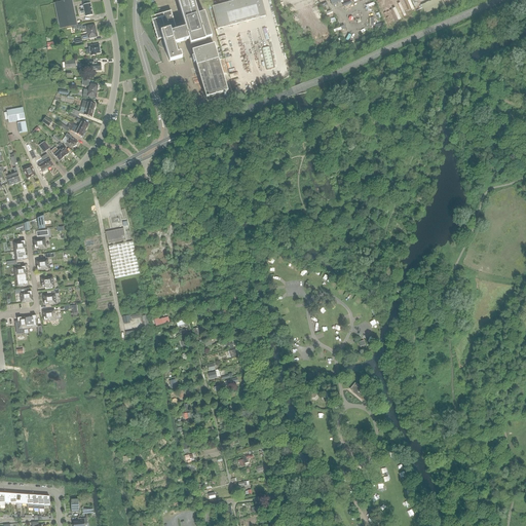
[(60,29),(77,26),(72,0),(69,0),(53,3),(60,29)]
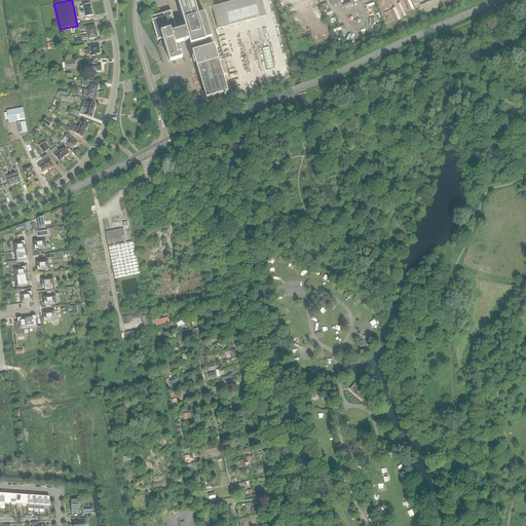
[(191,43),(212,38),(204,13),(198,15),(193,0),(179,0),(187,28),(177,31),(172,11),(151,17),(157,40),(163,39),(170,62),(182,58),(181,52),(178,53),(175,44),(190,39),(191,43)]
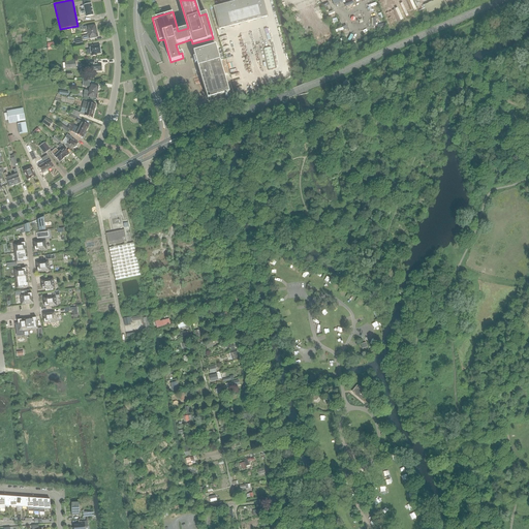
[(269,17),(263,0),(241,0),(215,7),(220,29),(269,17)]
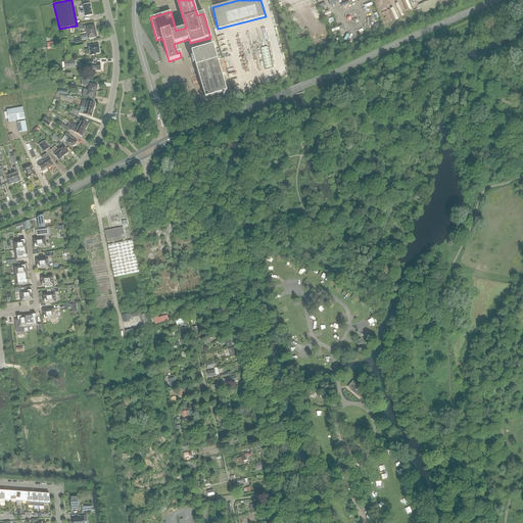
[(342,0),(330,5),(321,9),(339,53),(361,44),(386,33),(372,0),(342,0)]
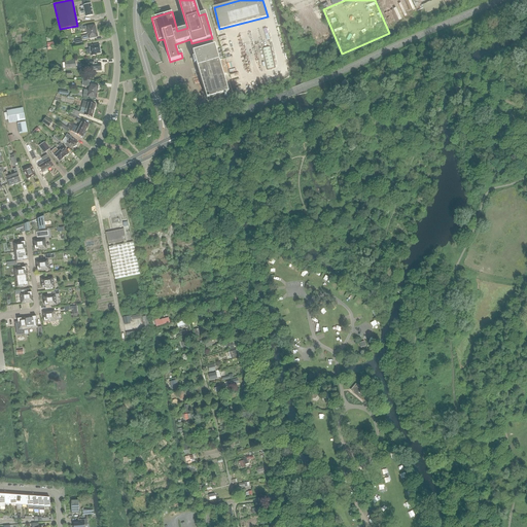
[(85,16),(93,15),(91,4),(83,5),(83,8),(79,9),(80,14),(84,13),(85,16)]
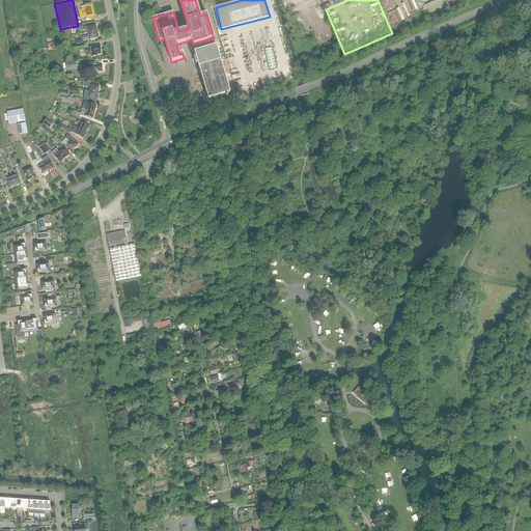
[(87,33),(96,31),(95,25),(84,27),(83,25),(73,27),(74,30),(77,29),(77,30),(80,29),(81,31),(83,30),(87,29),(87,33)]
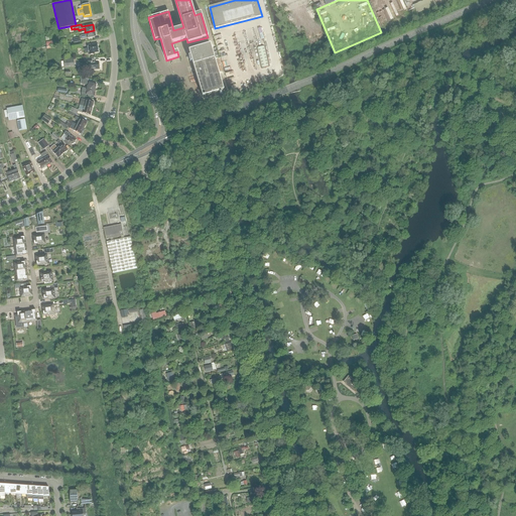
[(96,36),(94,30),(85,32),(86,34),(81,35),(81,39),(96,36)]
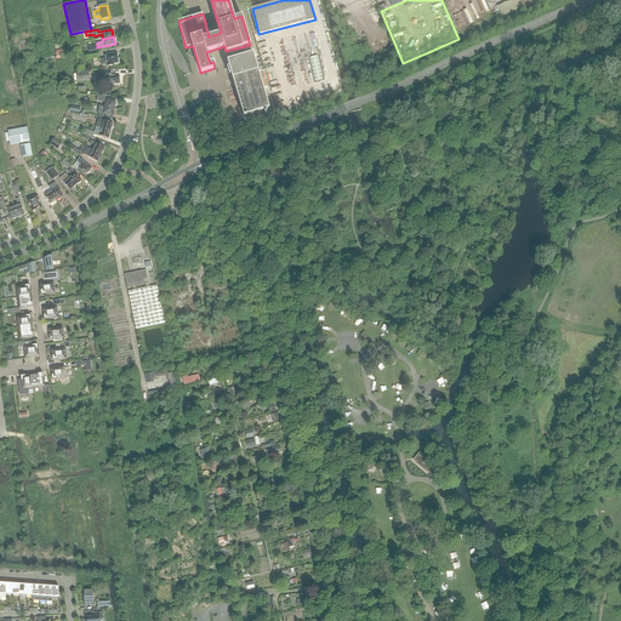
[(107,64),(118,63),(117,53),(106,55),(106,58),(101,58),(102,64),(107,63),(107,64)]
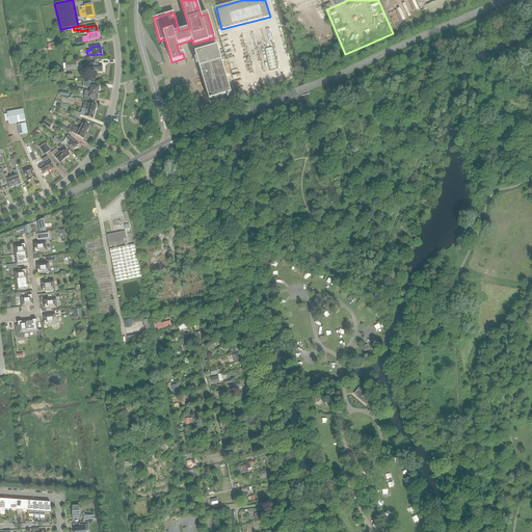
[(208,100),(231,94),(216,46),(194,52),(195,57),(194,58),(195,64),(197,63),(208,100)]
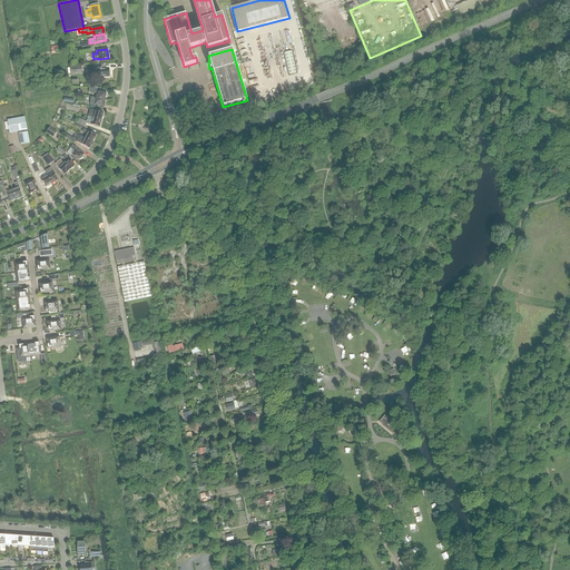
[(292,51),(283,52),(288,75),(297,72),(292,51)]
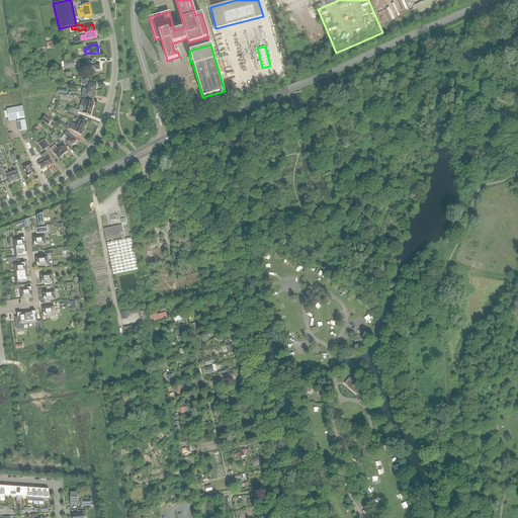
[(99,63),(91,63),(91,59),(84,60),(84,64),(89,64),(89,70),(99,70),(99,63)]
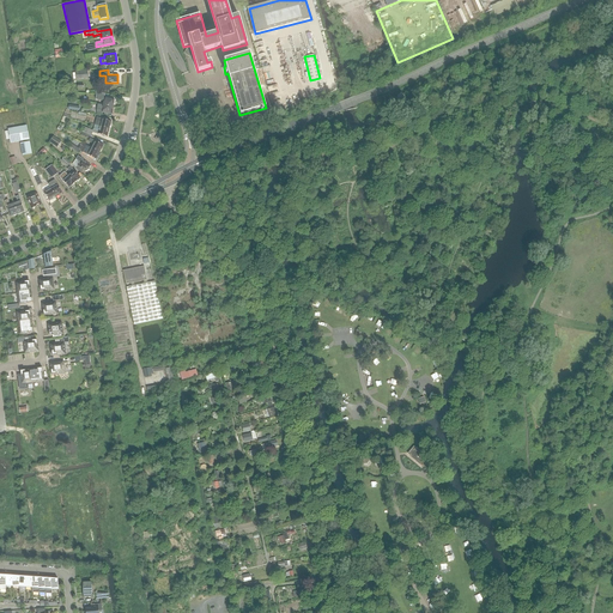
[(97,92),(96,99),(103,101),(102,104),(113,107),(114,105),(114,99),(104,98),(104,95),(97,92)]
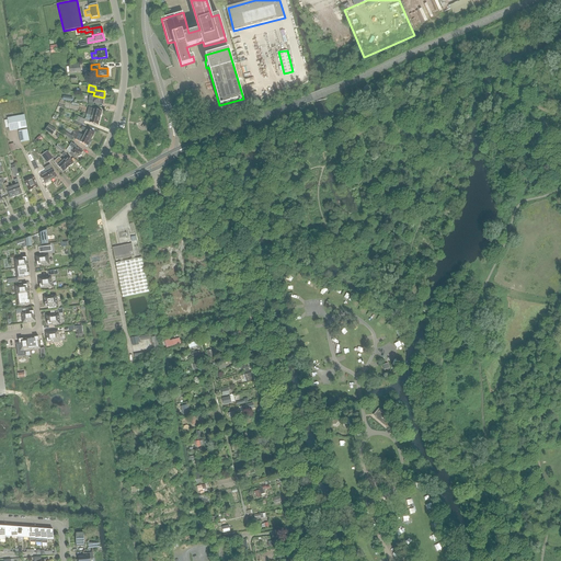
[(89,107),(87,114),(91,115),(100,117),(101,111),(89,107)]
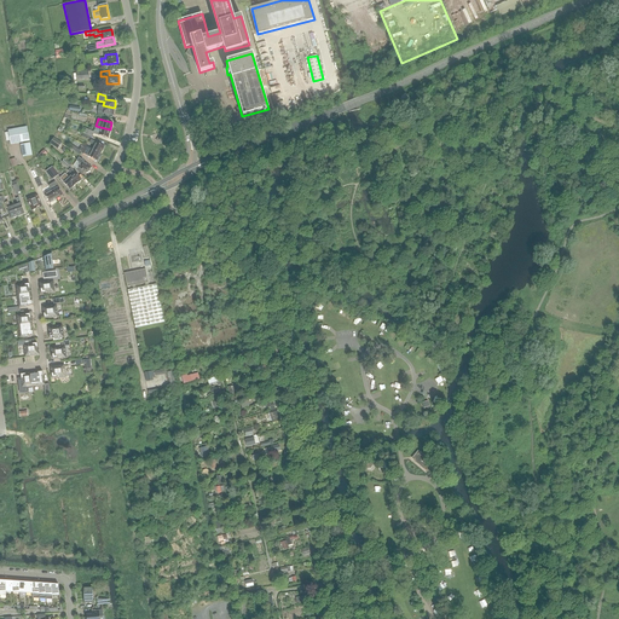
[(11,145),(21,143),(22,145),(21,145),(23,157),(33,155),(27,127),(9,131),(11,145)]
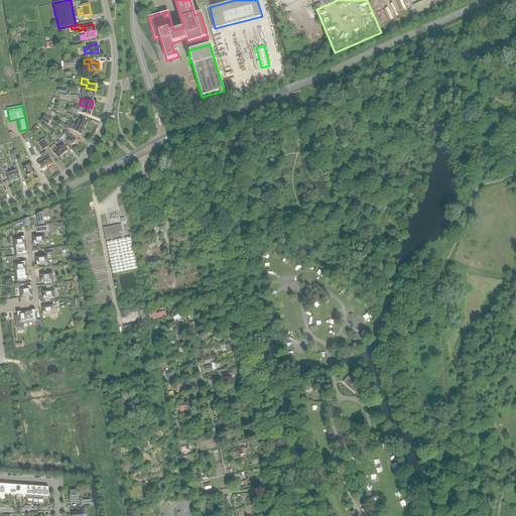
[(71,107),(69,111),(70,111),(76,114),(77,114),(78,112),(90,115),(92,108),(84,106),(83,110),(79,109),(79,110),(71,107)]
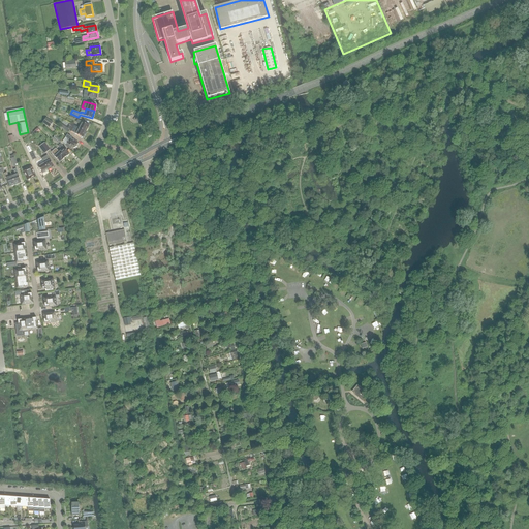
[(50,127),(53,122),(47,118),(42,123),(50,127)]
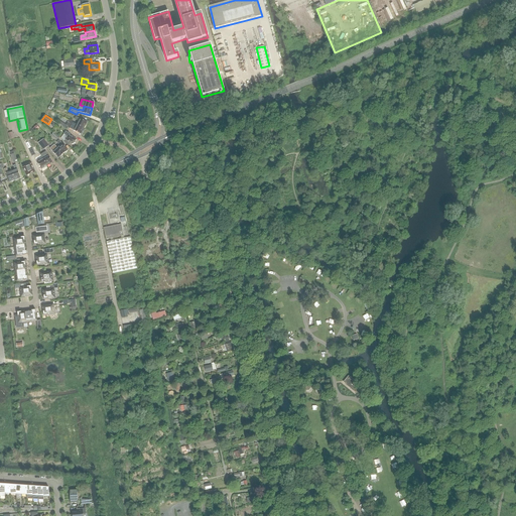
[(76,116),(75,119),(78,121),(77,124),(84,128),(87,122),(76,116)]
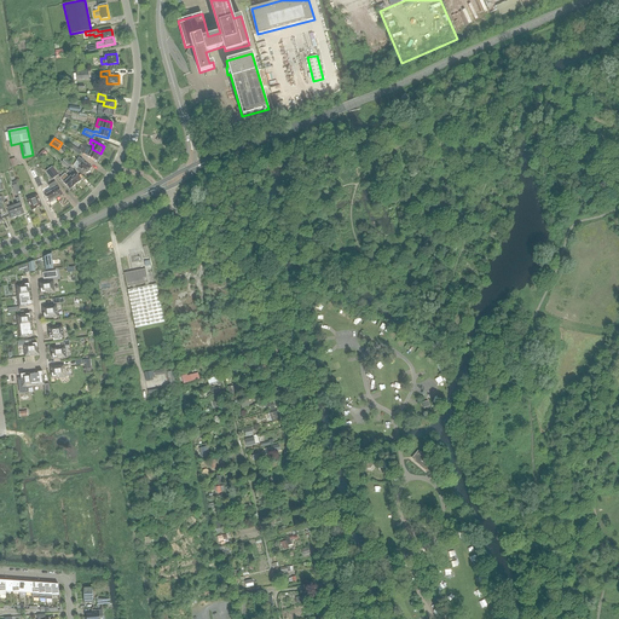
[(80,156),(82,152),(71,145),(69,149),(80,156)]
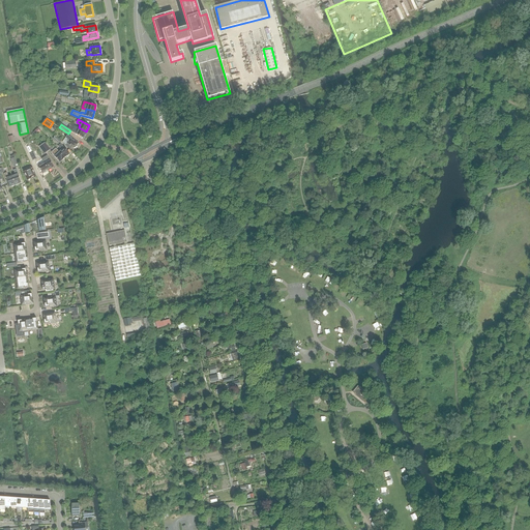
[(72,129),(71,131),(82,138),(86,131),(79,127),(75,125),(72,129)]
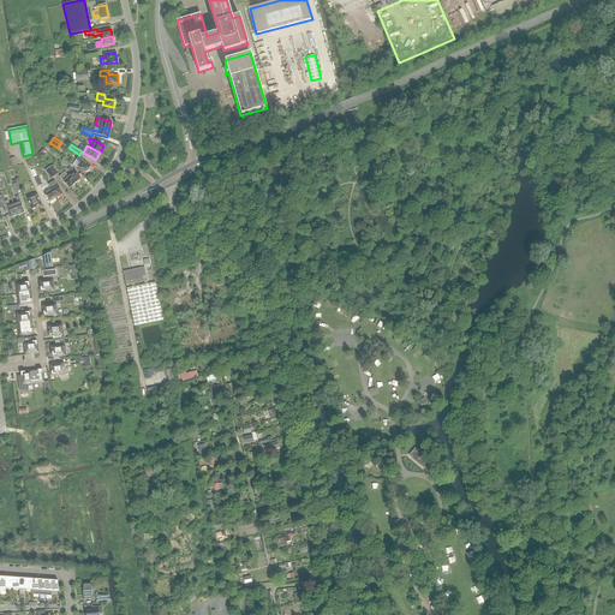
[(87,173),(91,167),(79,157),(77,161),(79,162),(77,166),(87,173)]
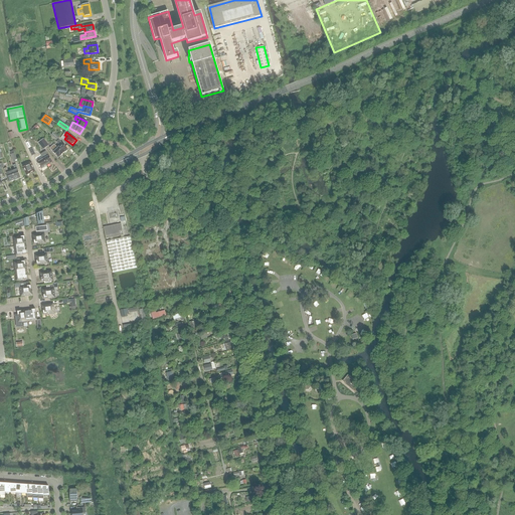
[(58,140),(56,142),(59,145),(57,147),(63,153),(65,151),(66,149),(58,140)]
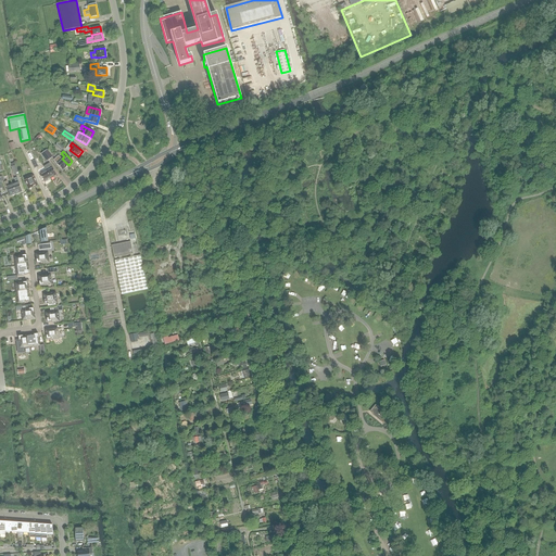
[(47,162),(52,158),(49,152),(43,156),(47,162)]
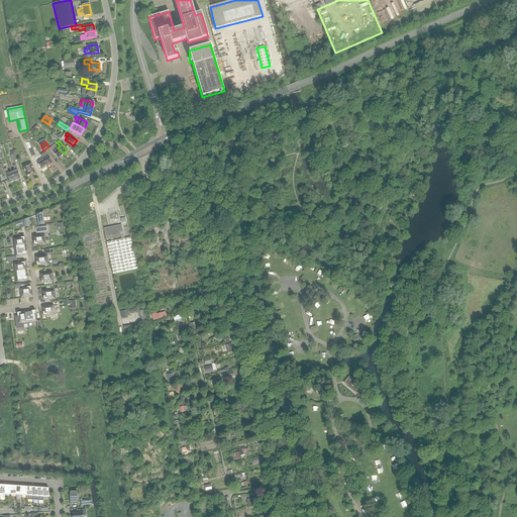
[(55,144),(49,149),(58,159),(60,157),(61,157),(64,153),(58,147),(55,144)]
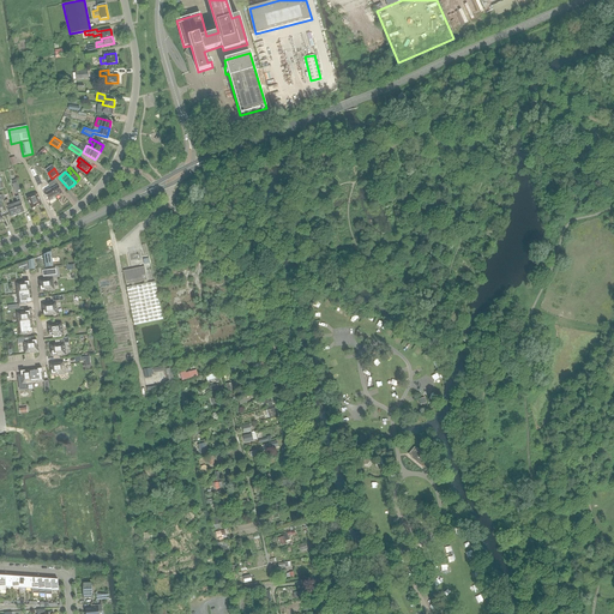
[(54,180),(48,185),(50,188),(56,197),(62,193),(54,180)]
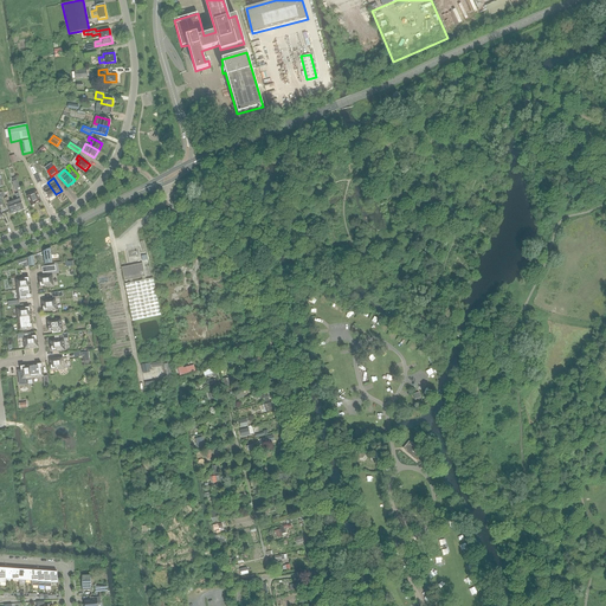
[(44,184),(42,186),(49,198),(55,194),(50,186),(47,188),(44,184)]
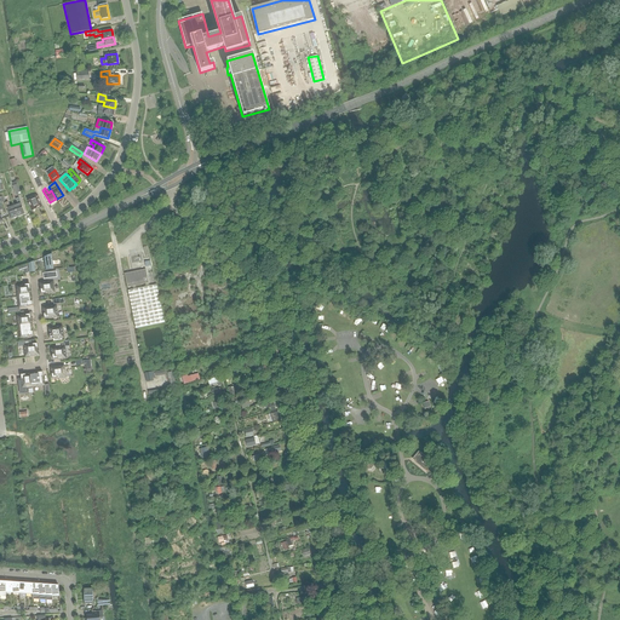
[(38,210),(38,208),(42,207),(38,194),(27,199),(32,211),(38,210)]
